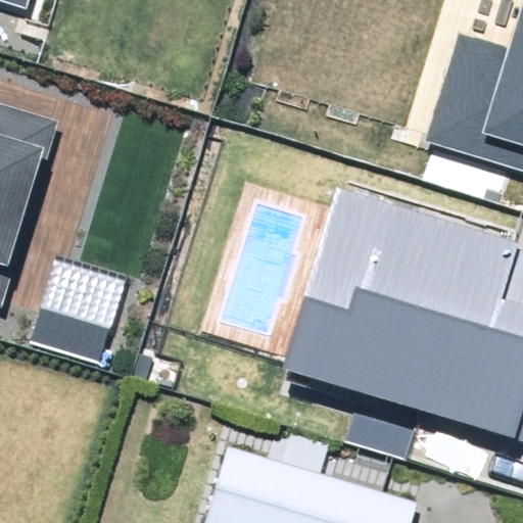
[(0,0),(27,9),(29,0),(0,0)]
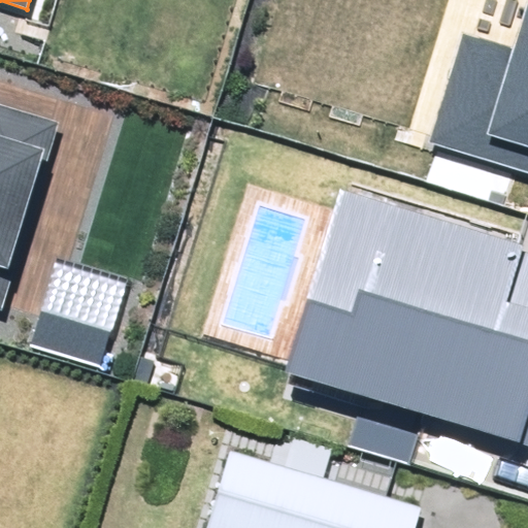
[(462,35),(430,142),(527,172),(527,4),(515,51),(462,35)]
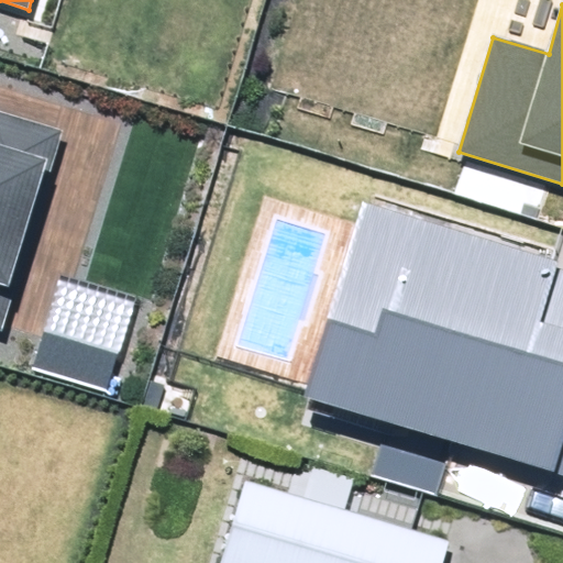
[(0,328),(3,329),(63,131),(0,111),(0,328)]
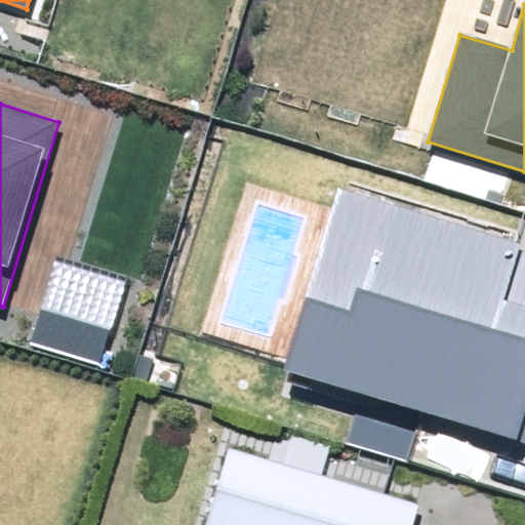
[(524,247),(340,192),(285,369),(364,394),(349,444),(407,461),(422,412),(524,443),(524,247)]
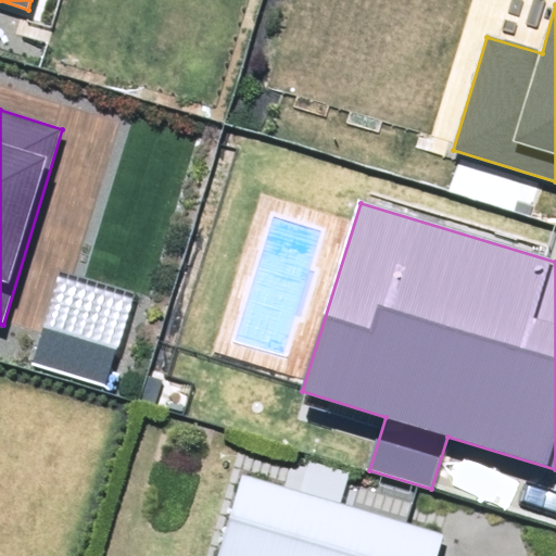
[(434,555),(441,535),(339,504),(350,471),(308,459),(299,492),(243,475),(217,555),(434,555)]
